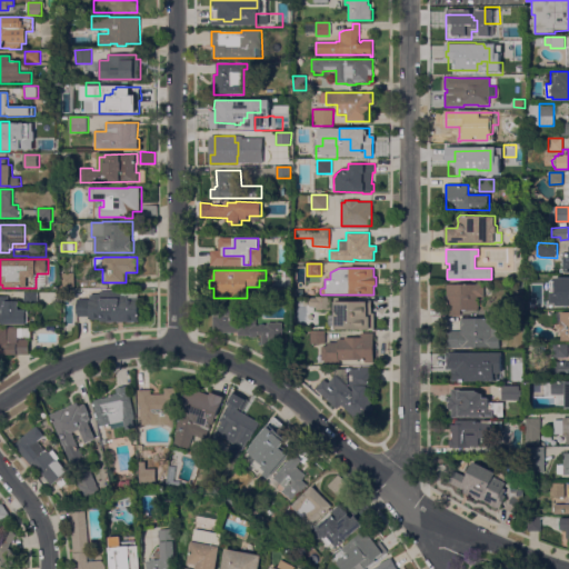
[(75,288),(60,288),(60,272),(75,272),(75,288)]
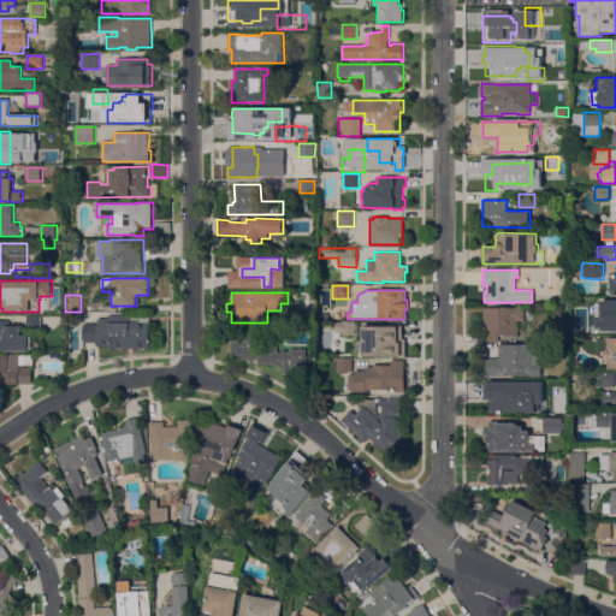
[(573,314),(574,303),(584,303),(584,298),(599,298),(599,314),(573,314)]
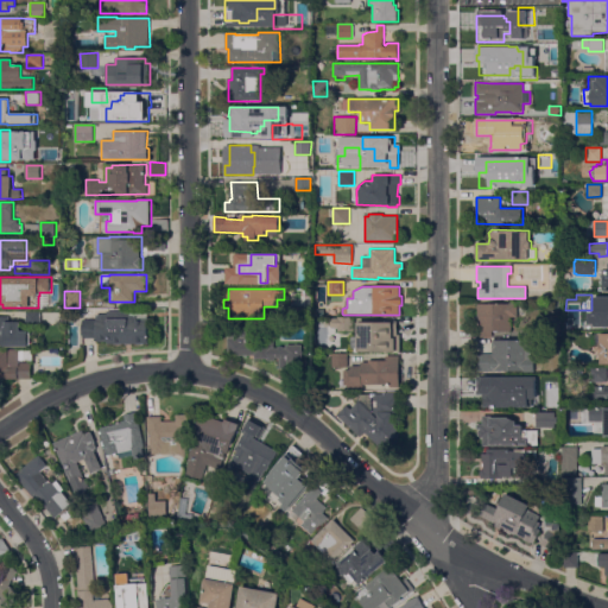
[(517,303),(517,317),(511,317),(511,331),(492,331),(492,336),(477,337),(476,304),(517,303)]
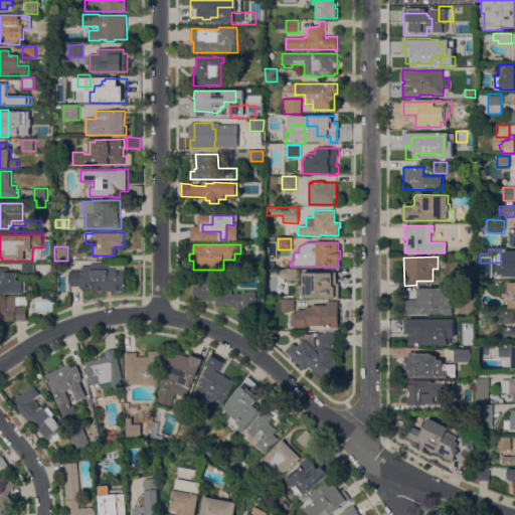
[(260,275),(238,275),(238,271),(236,271),(236,263),(239,263),(239,260),(260,260),(260,275)]
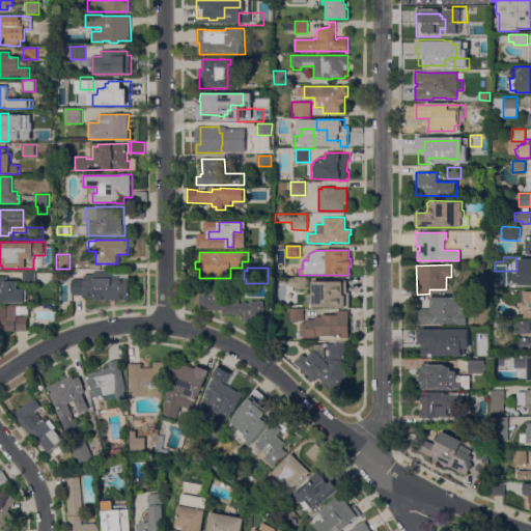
[(35,284),(23,284),(23,272),(35,272),(35,284)]
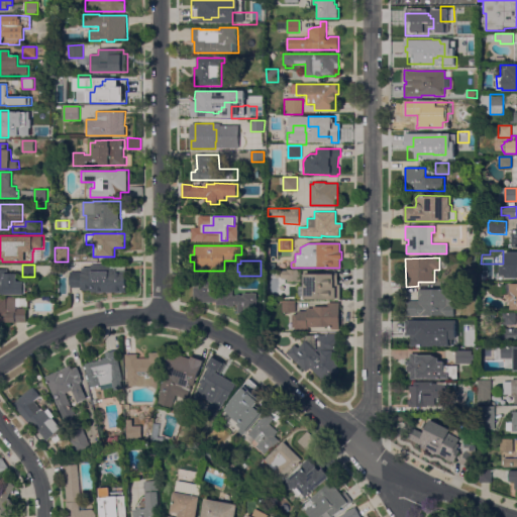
[(92,293),(92,291),(82,291),(82,288),(70,288),(70,272),(82,272),(82,268),(91,268),(91,265),(110,265),(110,266),(125,266),(125,271),(126,271),(126,292),(92,293)]
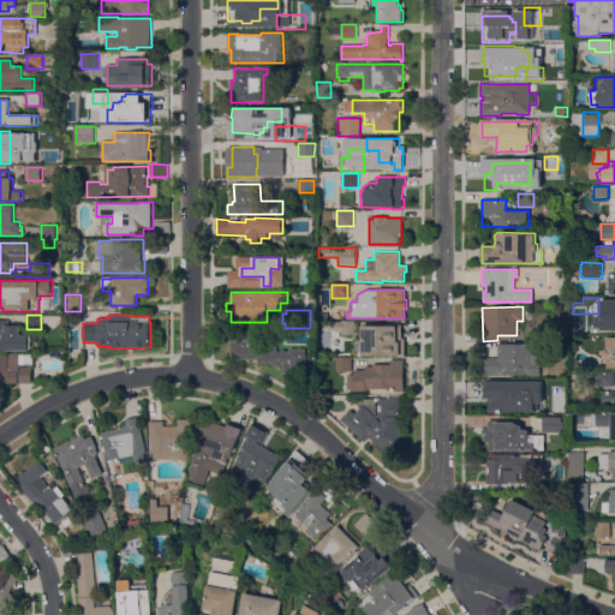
[(0,320),(9,320),(9,326),(21,326),(21,335),(29,335),(29,336),(30,336),(30,350),(0,350),(0,320)]
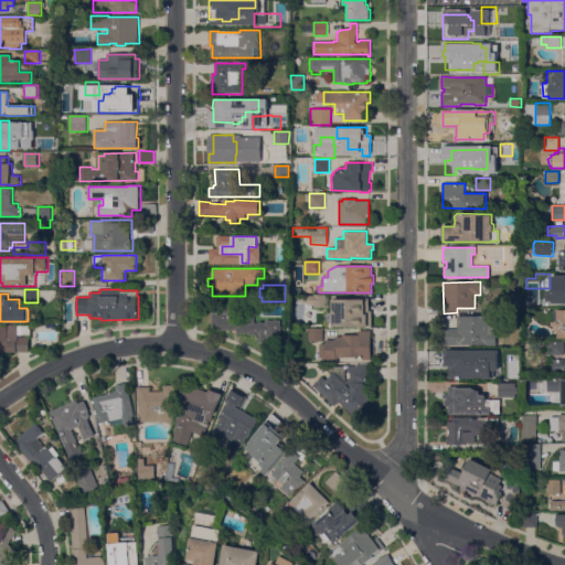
[(508,313),(508,294),(521,294),(521,313),(508,313)]
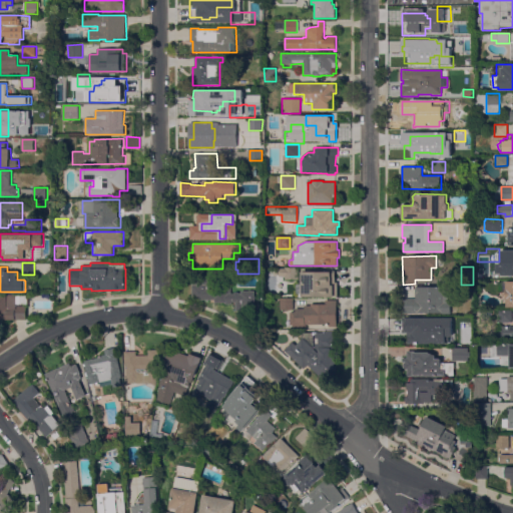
[(299,280),(285,280),(285,277),(279,277),(279,269),(286,269),(299,269),(299,280)]
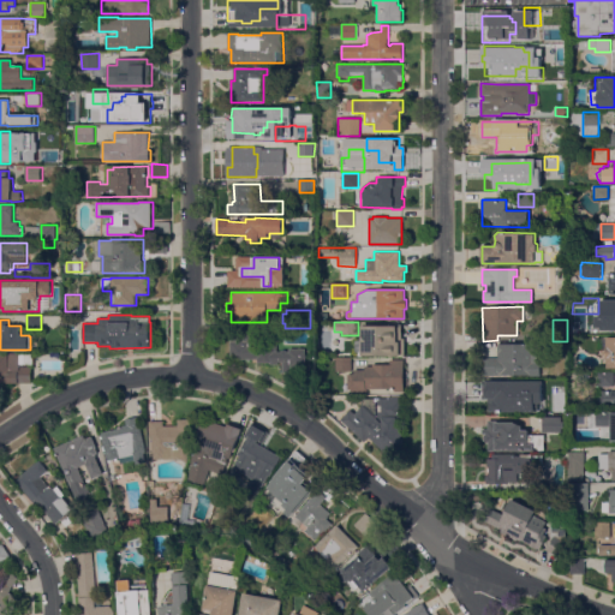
[(402,339),(405,339),(405,356),(362,356),(362,352),(356,352),(356,341),(362,341),(362,326),(402,326),(402,339)]
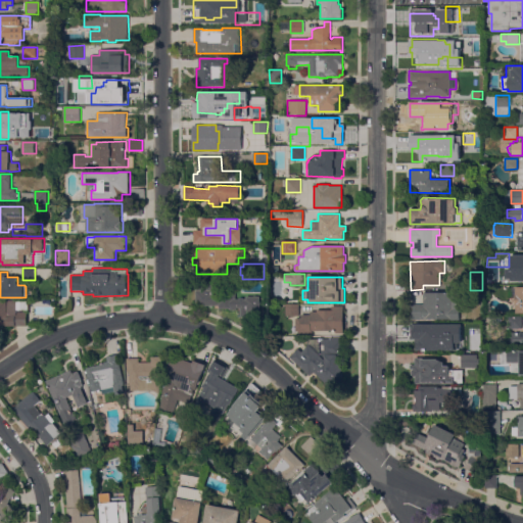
[(245,317),(239,317),(239,307),(236,307),(236,310),(229,310),(229,308),(219,308),(219,305),(196,305),(196,284),(199,284),(199,281),(219,280),(219,291),(231,291),(231,300),(238,300),(239,297),(242,297),(243,298),(245,298),(245,296),(259,296),(259,305),(259,323),(245,323),(245,317)]
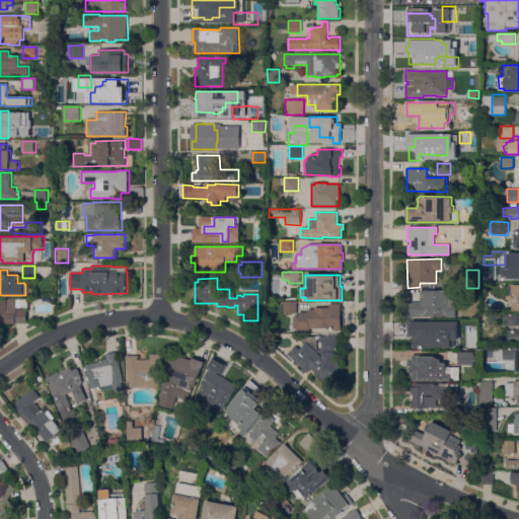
[(518,283),(510,284),(509,310),(518,309),(518,283)]
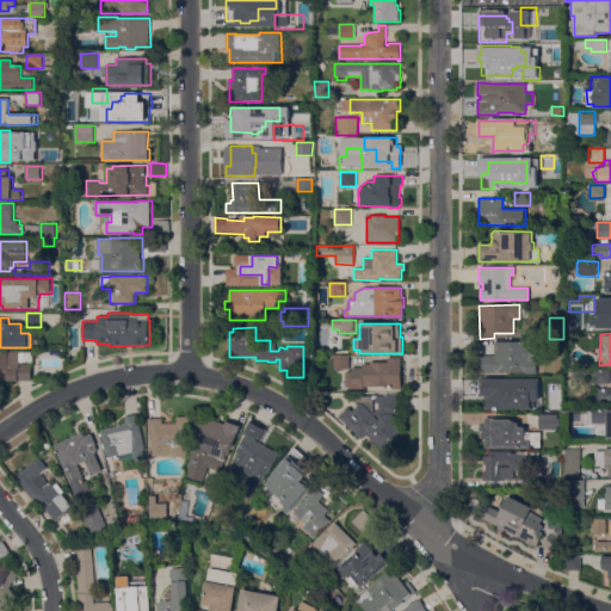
[(539,363),(537,363),(537,374),(525,374),(525,372),(498,372),(498,374),(480,374),(480,356),(495,356),(494,341),(528,341),(528,343),(539,343),(539,363)]
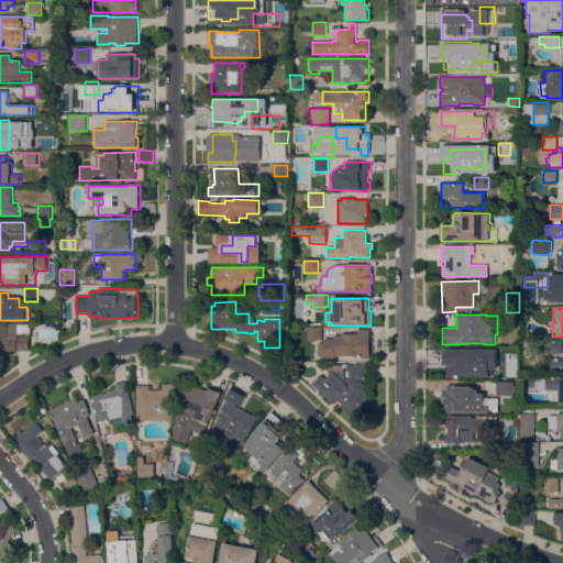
[(0,350),(0,323),(31,324),(30,334),(18,333),(18,335),(29,335),(29,351),(0,350)]
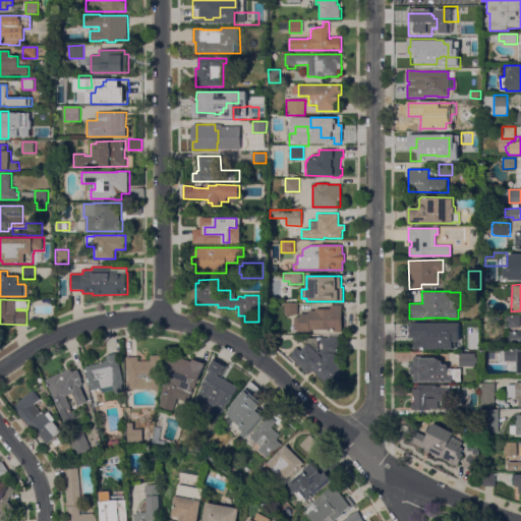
[(297,314),(285,314),(284,304),(297,304),(297,314)]
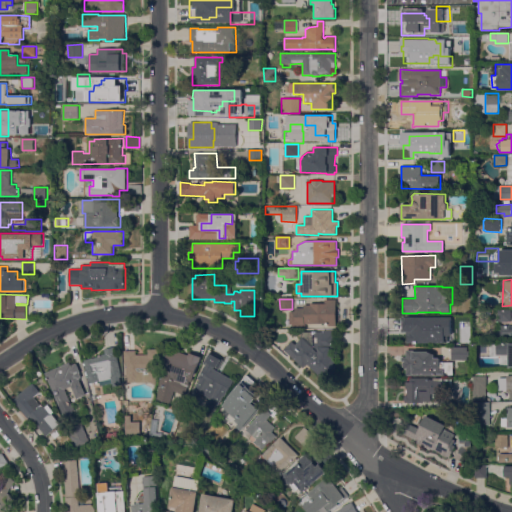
[(336,326),(328,326),(328,323),(305,324),(305,326),(291,326),(291,324),(289,324),(289,312),(291,312),(291,311),(295,311),(295,308),(304,308),(304,305),(310,305),(310,303),(325,303),(325,300),(336,299),(336,326)]
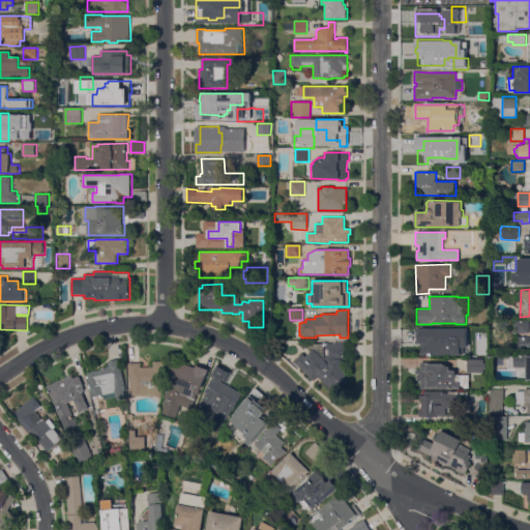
[(528,332),(514,332),(514,321),(528,321),(528,332)]
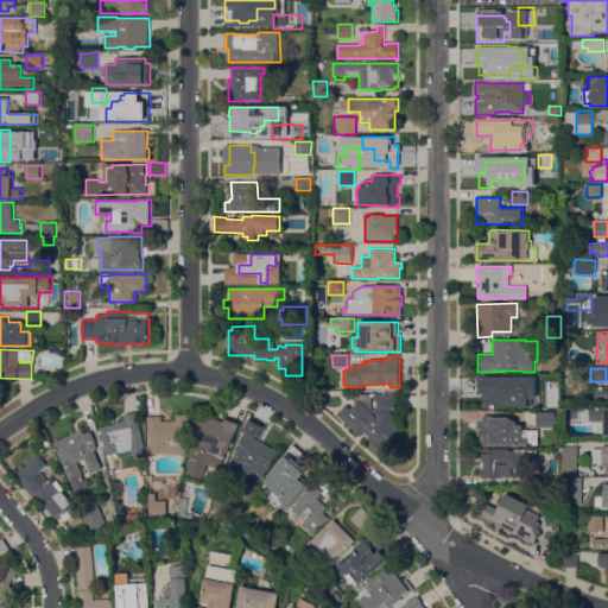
[(540,388),(525,388),(525,374),(540,375),(540,388)]
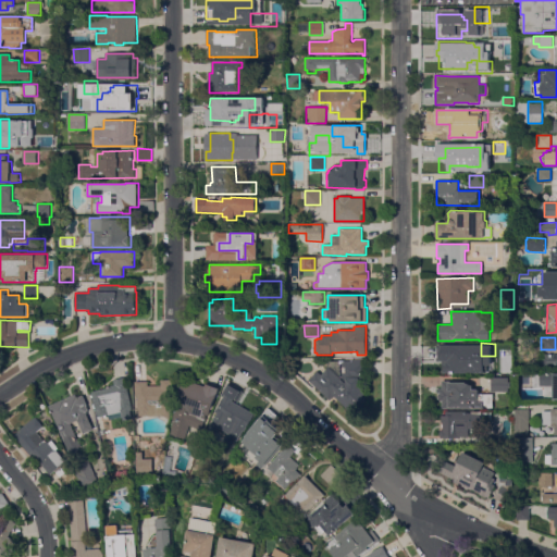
[(461,364),(481,366),(480,374),(438,373),(438,366),(440,366),(440,355),(438,355),(440,347),(462,348),(461,364)]
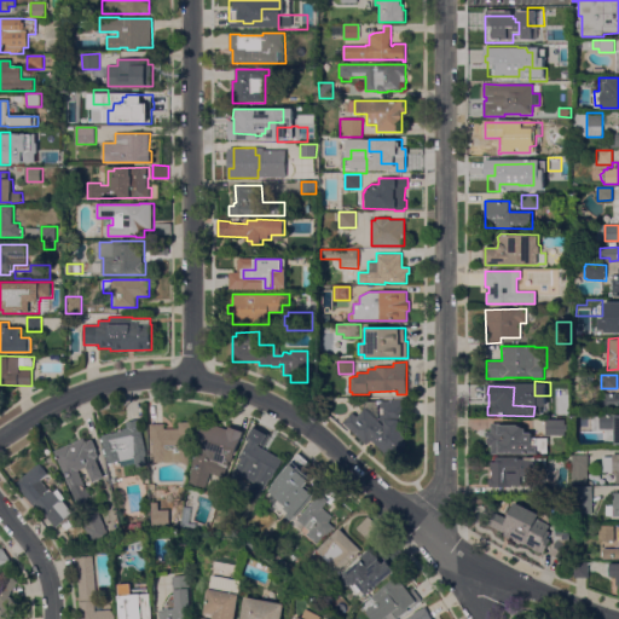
[(618,409),(602,409),(602,393),(618,393),(618,409)]
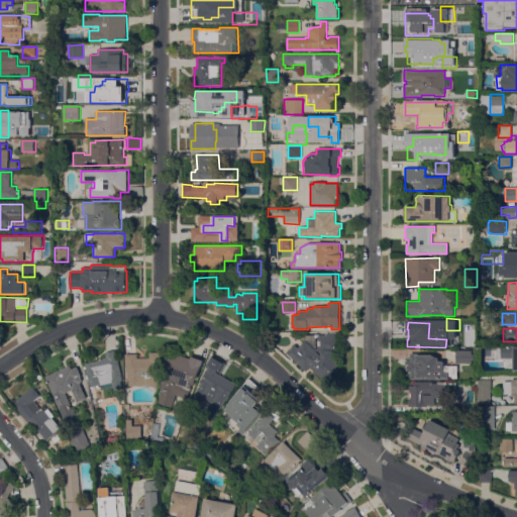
[(339,374),(337,377),(329,385),(309,368),(306,371),(286,353),(294,344),(298,348),(304,341),(305,334),(326,335),(326,334),(339,334),(339,353),(333,353),(333,358),(339,365),(339,374)]
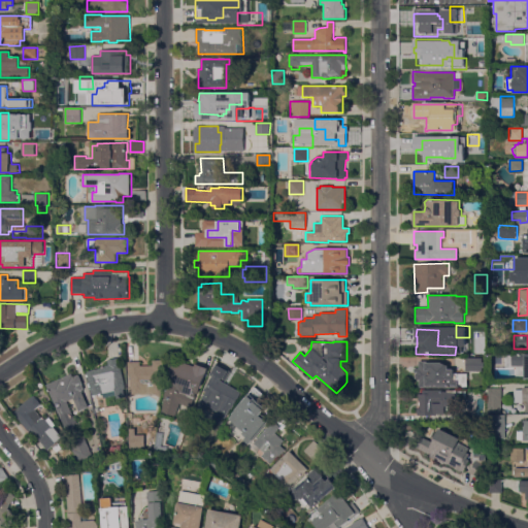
[(524,366),(510,365),(510,355),(512,355),(512,353),(527,353),(527,378),(524,378),(524,366)]
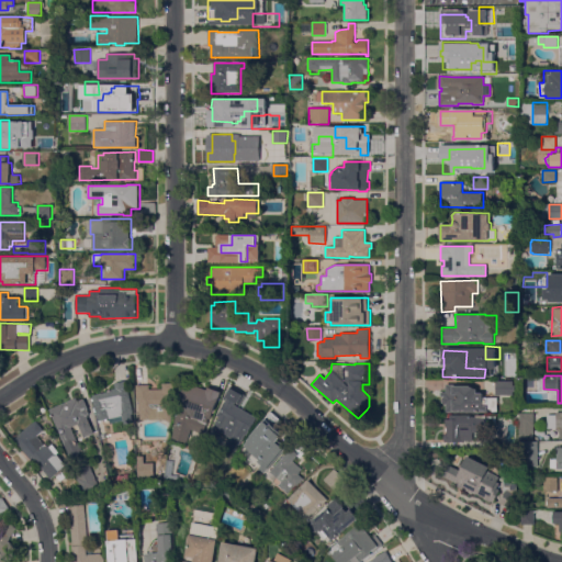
[(133,414),(131,414),(133,423),(123,425),(123,420),(112,424),(111,418),(98,422),(91,395),(108,392),(107,390),(114,389),(113,383),(125,381),(133,414)]
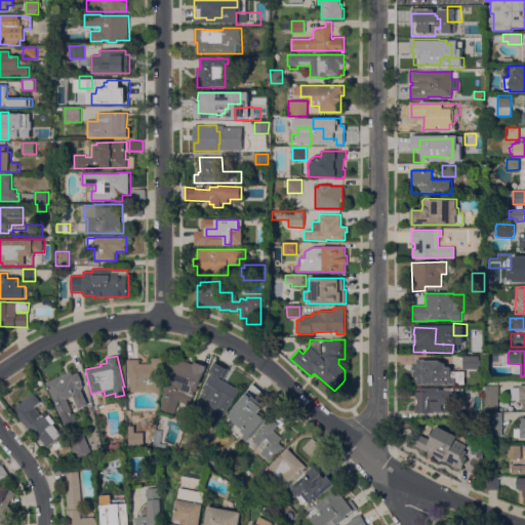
[(479,356),(479,360),(482,360),(482,365),(480,365),(480,369),(463,369),(463,356),(479,356)]
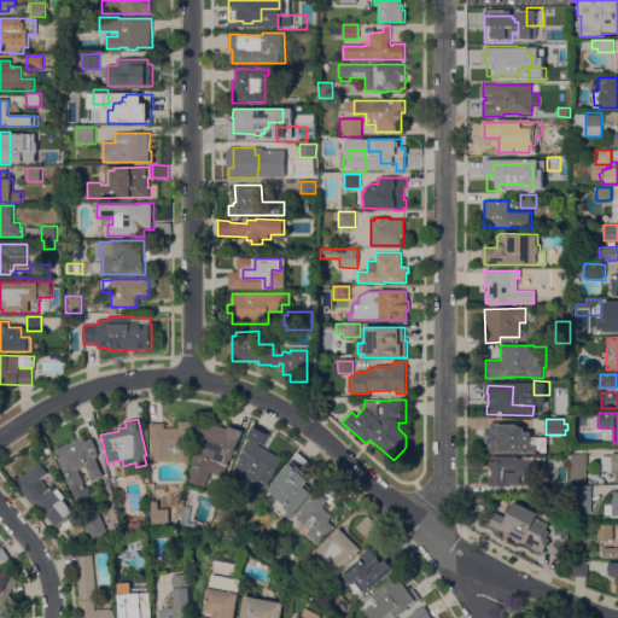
[(163,424),(163,429),(179,427),(179,421),(192,421),(192,442),(190,442),(190,453),(187,465),(181,461),(153,461),(153,454),(152,454),(152,439),(150,439),(150,424),(163,424)]
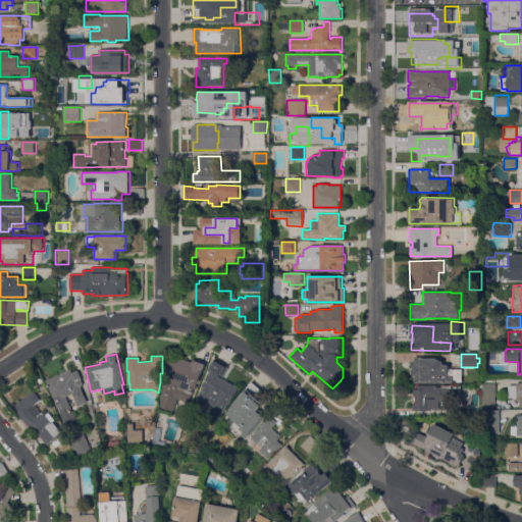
[(158,407),(156,407),(159,399),(170,370),(167,369),(170,361),(171,362),(174,356),(192,362),(193,359),(205,364),(196,388),(194,388),(189,403),(177,399),(172,413),(158,407)]
